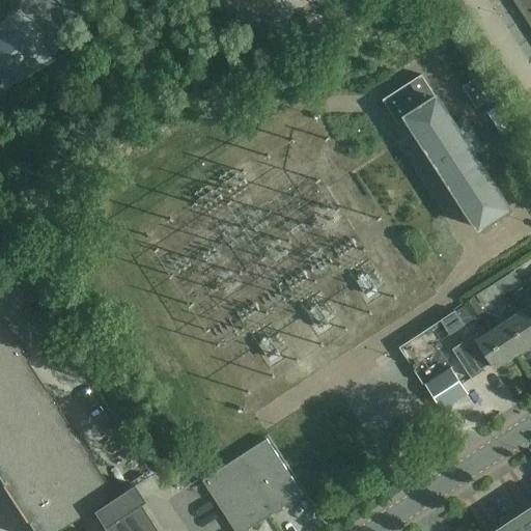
[(530,0),(512,0),(530,28),(530,0)]
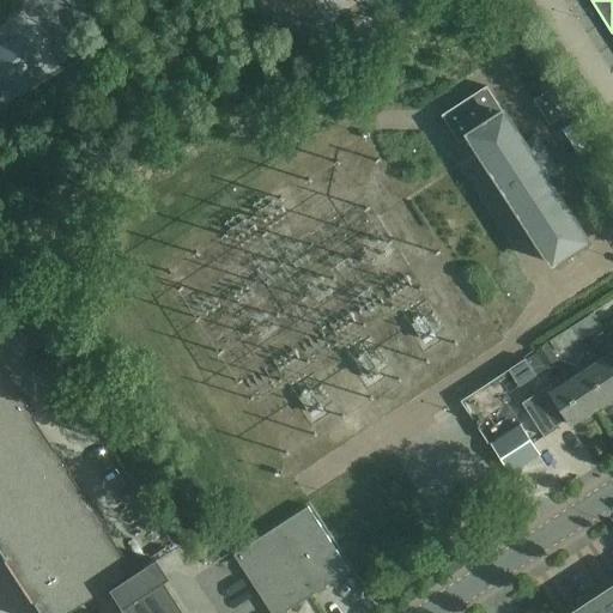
[(12,84),(31,71),(11,38),(0,44),(0,107),(19,95),(12,84)]
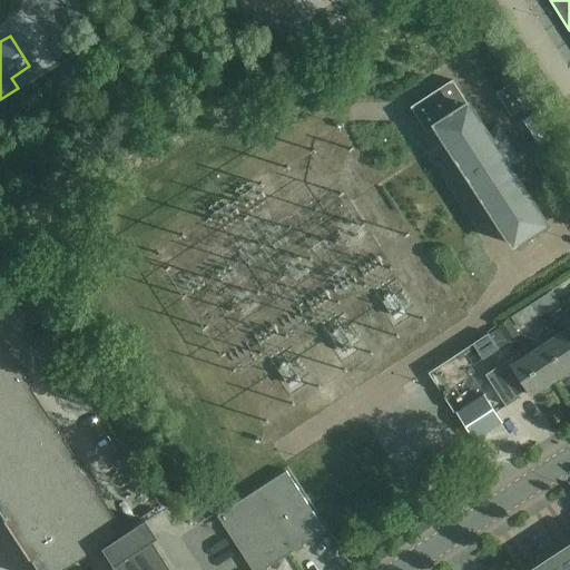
[(412,108),(420,119),(429,134),(439,127),(516,246),(548,225),(509,166),(519,159),(499,127),(489,135),(453,80),(412,108)]
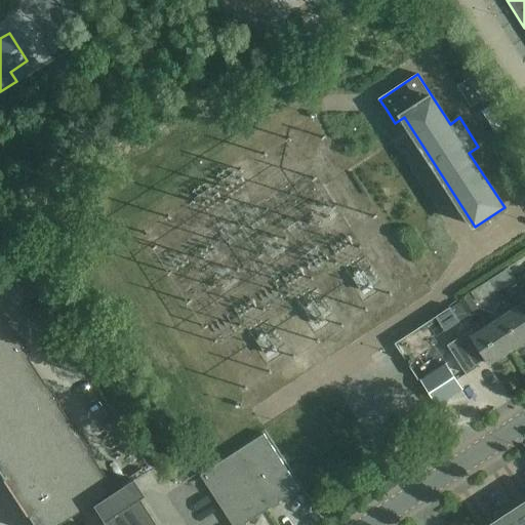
[(471,107),(483,99),(470,78),(457,86),(471,107)]
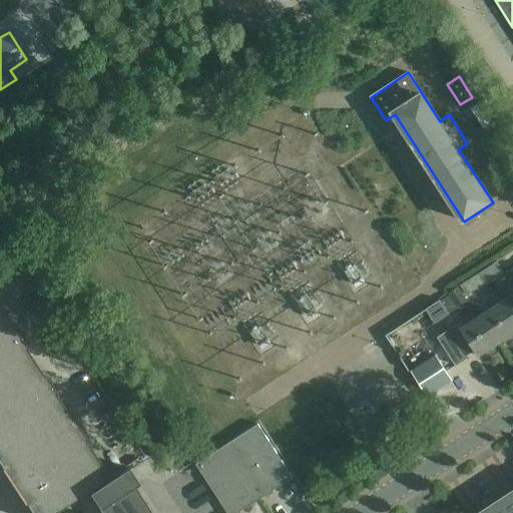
[(484,284),(478,274),(460,286),(466,296),(484,284)]
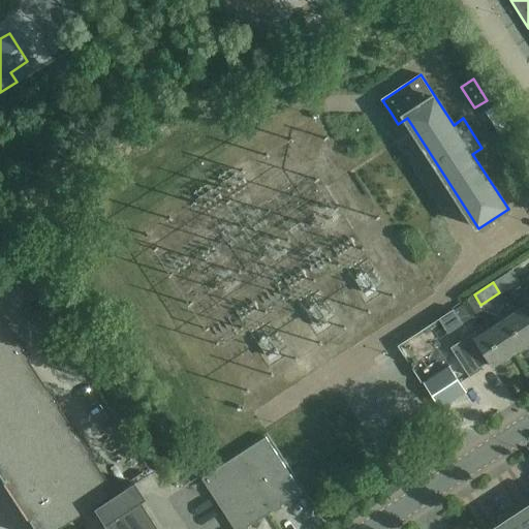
[(464,304),(472,316),(480,311),(472,298),(464,304)]
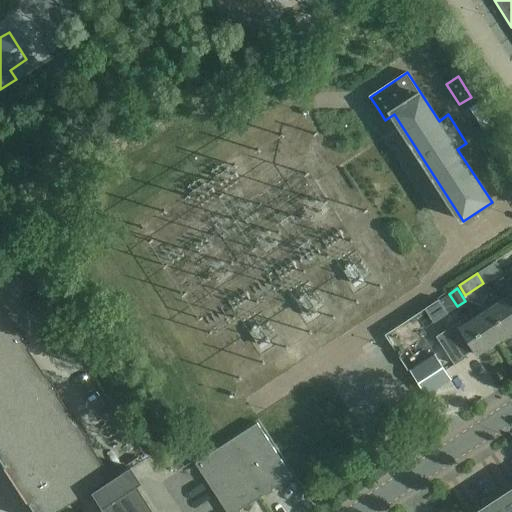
[(511,295),(501,302),(511,318),(511,295)]
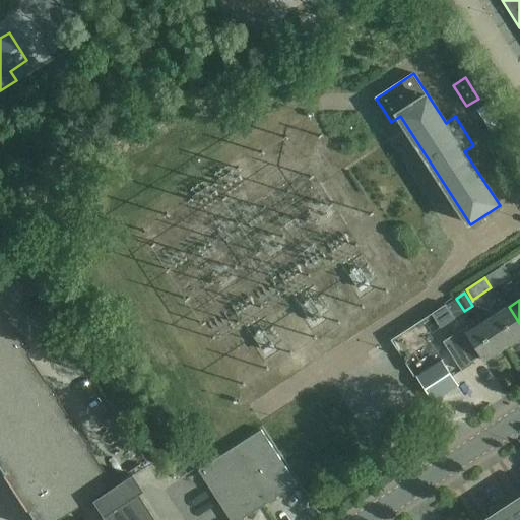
[(495,312),(497,315),(489,321),(506,347),(519,337),(519,323),(509,307),(509,308),(505,302),(495,307),(495,312)]
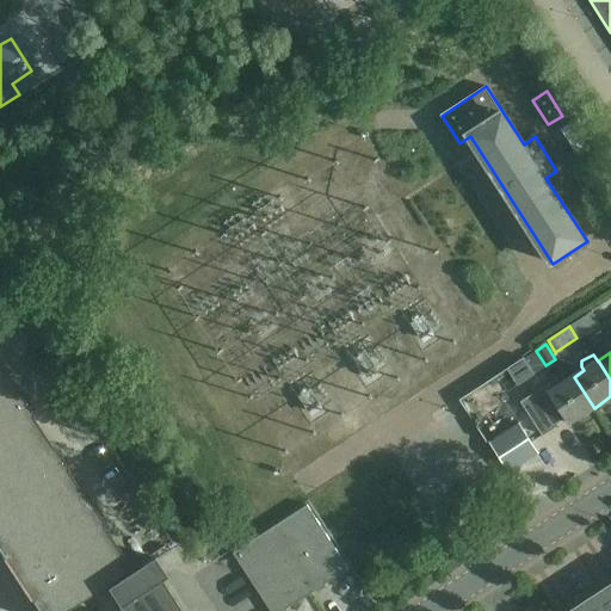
[(0,421),(26,406),(19,395),(18,396),(0,368),(0,421)]
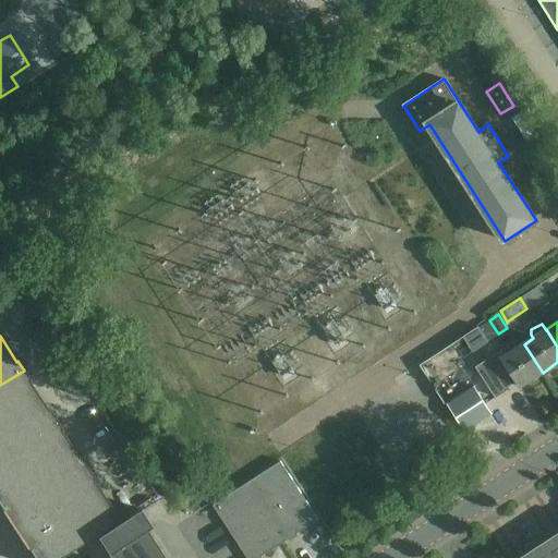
[(520,388),(543,373),(524,344),(506,355),(501,350),(474,368),(495,399),(509,389),(508,388),(517,381),(520,388)]
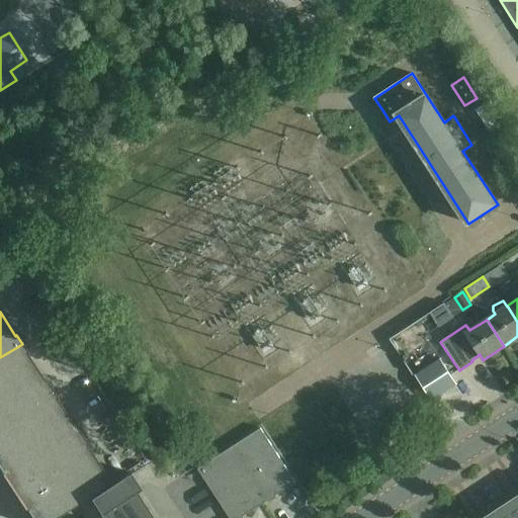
[(15,414),(52,390),(46,380),(45,381),(26,353),(27,353),(22,344),(0,357),(0,392),(3,396),(15,414)]
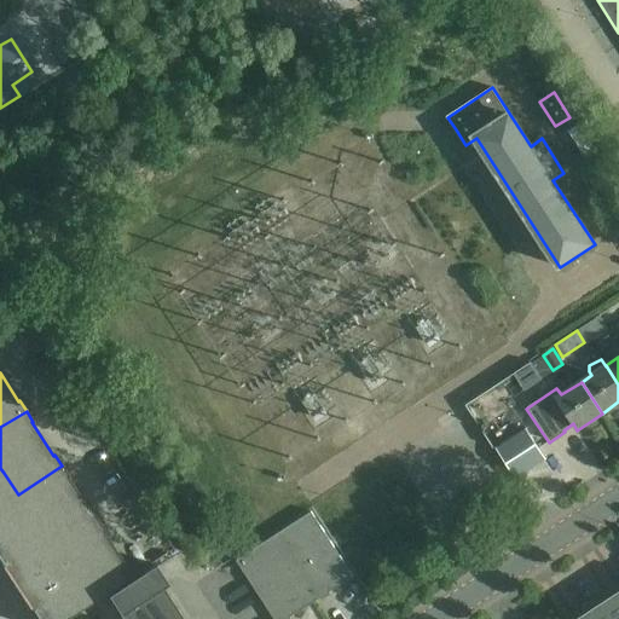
[(525,433),(498,451),(514,475),(542,458),(525,433)]
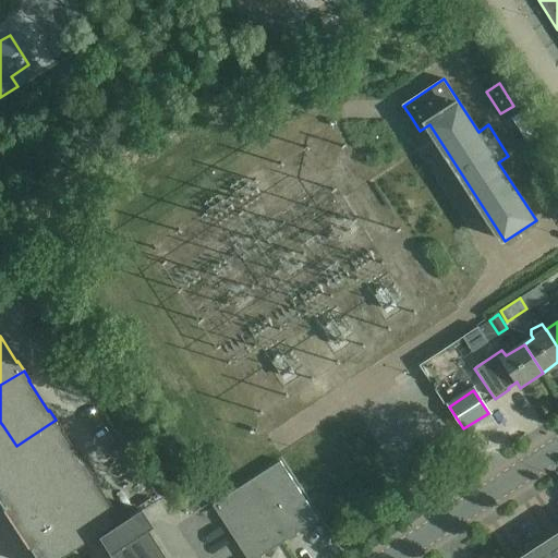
[(62,429),(56,420),(16,446),(29,465),(33,470),(71,445),(61,431),(62,429)]
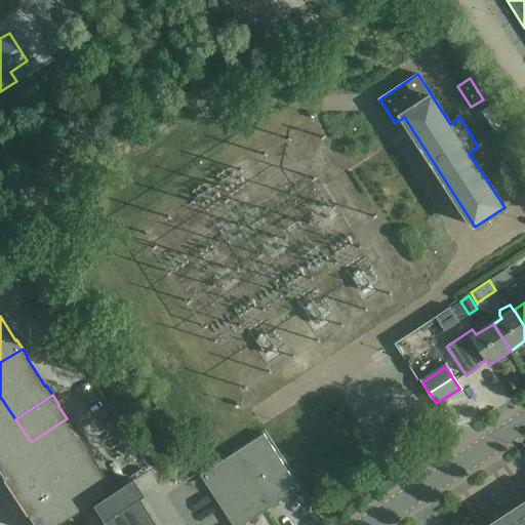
[(3,401),(0,402),(0,454),(28,438),(15,419),(3,401)]
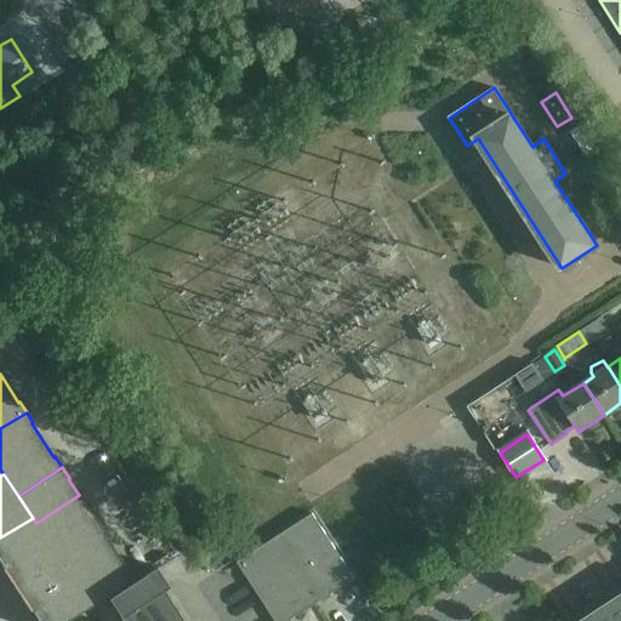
[(90,512),(79,495),(36,523),(53,551),(98,522),(91,511),(90,512)]
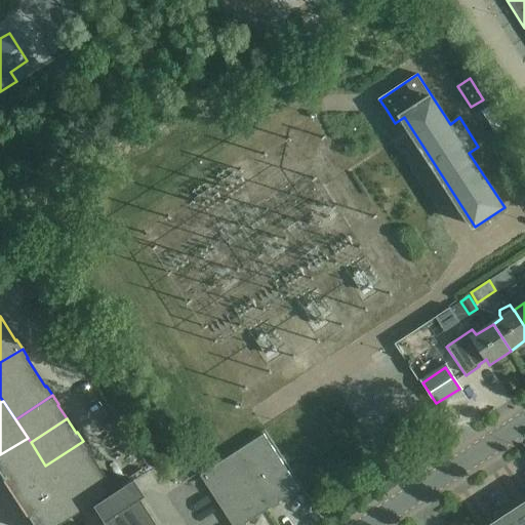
[(265,435),(233,454),(271,508),(299,489),(265,435)]
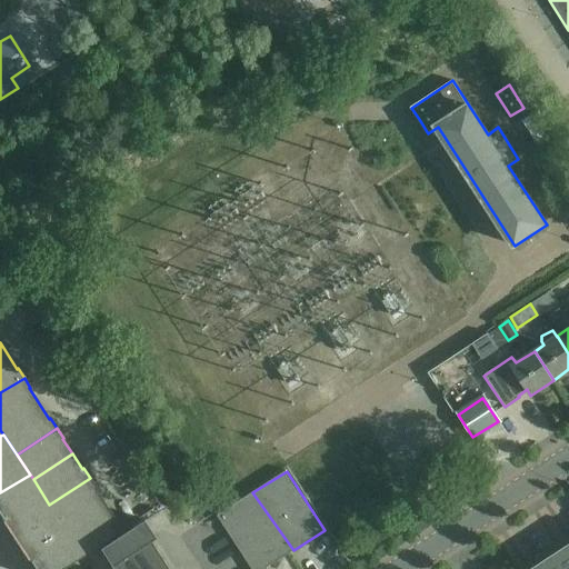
[(30,475),(0,492),(0,519),(1,521),(0,521),(13,541),(56,515),(49,505),(33,479),(30,475)]
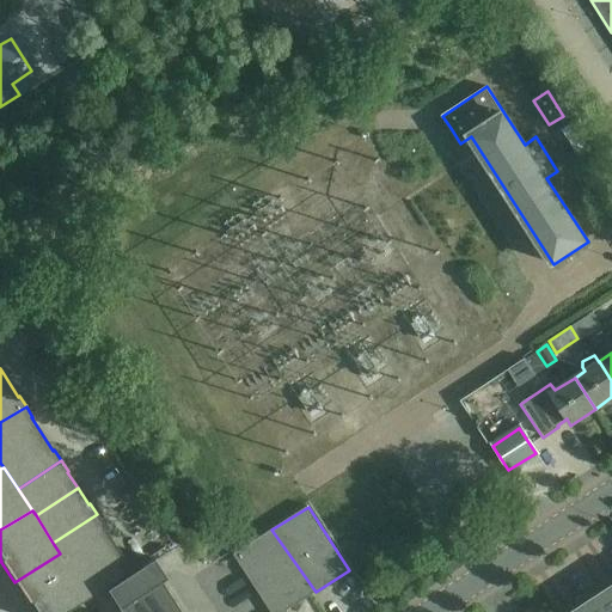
[(69,570),(112,542),(102,526),(103,525),(97,514),(53,543),(60,554),(69,570)]
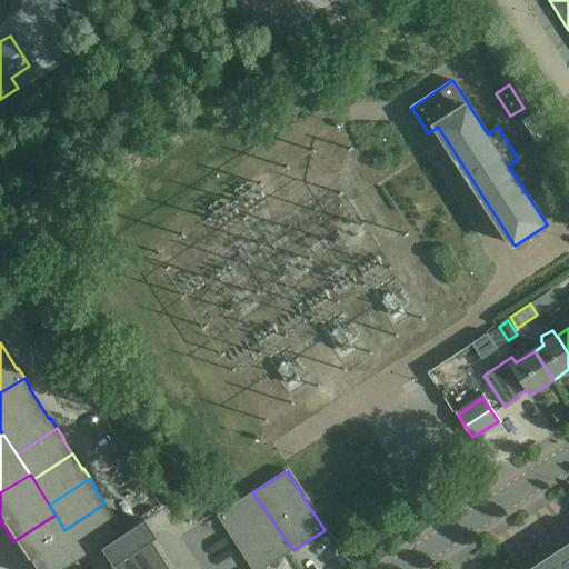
[(265,568),(293,550),(252,492),(217,516),(251,568),(265,568)]
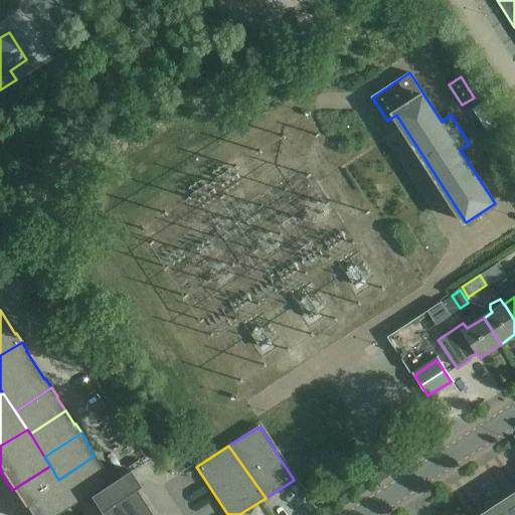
[(58,480),(74,503),(112,479),(105,469),(104,470),(95,456),(58,480)]
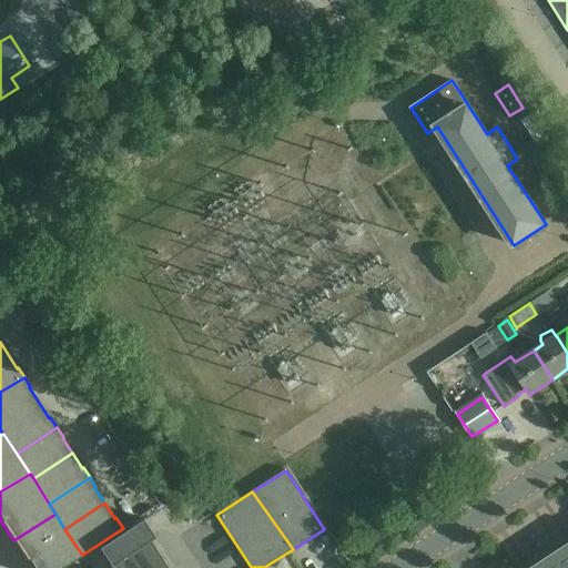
[(56,514),(13,540),(28,561),(29,560),(33,567),(60,567),(82,555),(64,529),(56,514)]
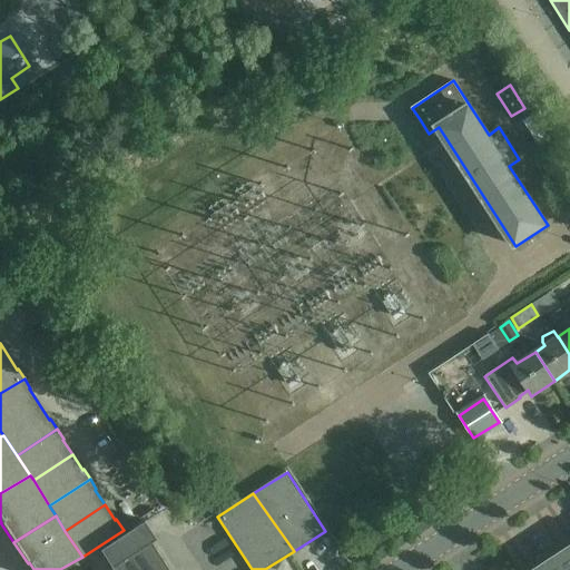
[(97,549),(110,569),(167,569),(147,540),(151,537),(140,520),(97,549)]
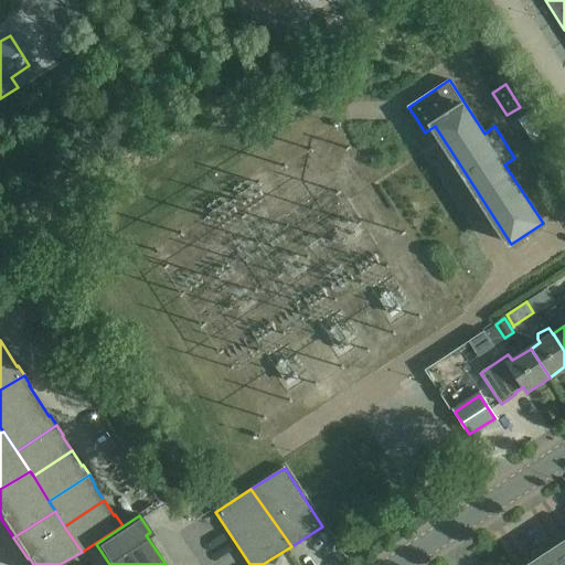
[(564,564),(564,541),(529,564),(564,564)]
